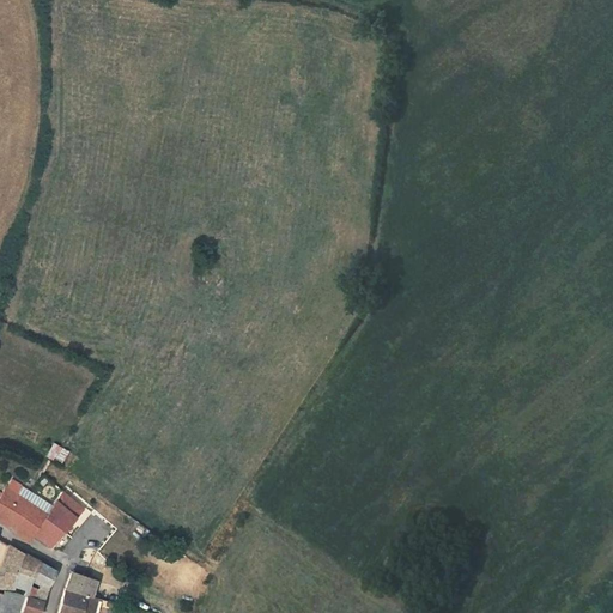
[(54,444),(46,457),(50,461),(59,467),(68,453),(60,448),(54,444)]
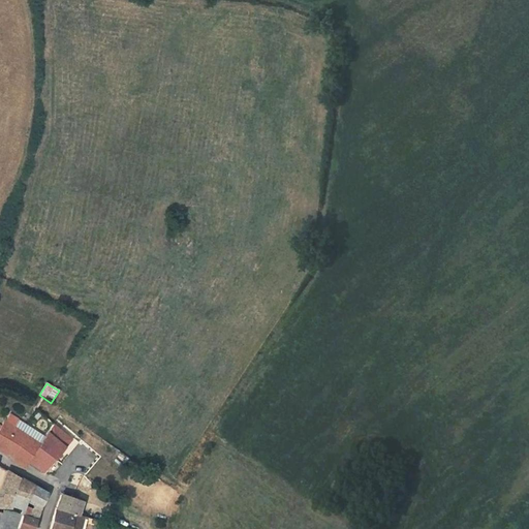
[(21,432),(4,422),(0,428),(0,449),(6,454),(7,454),(8,453),(21,432)]
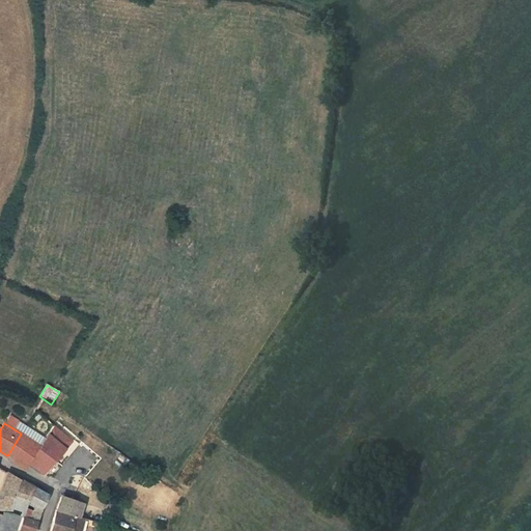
[(38,446),(21,434),(8,454),(15,462),(24,468),(27,463),(38,446)]
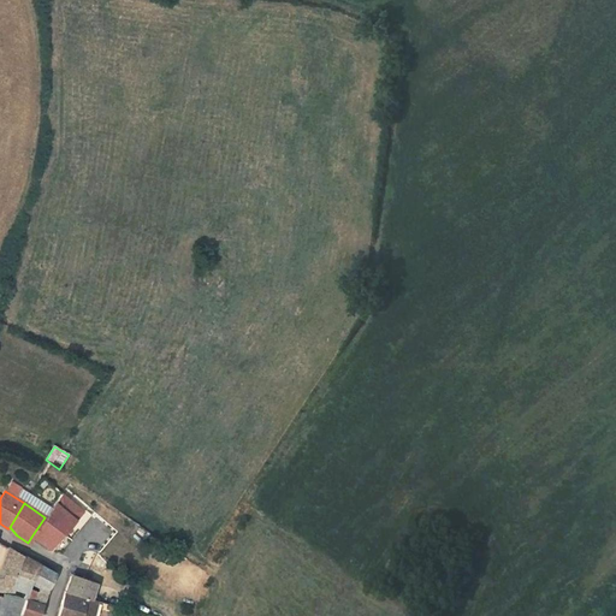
[(51,549),(76,519),(54,503),(45,517),(31,537),(51,549)]
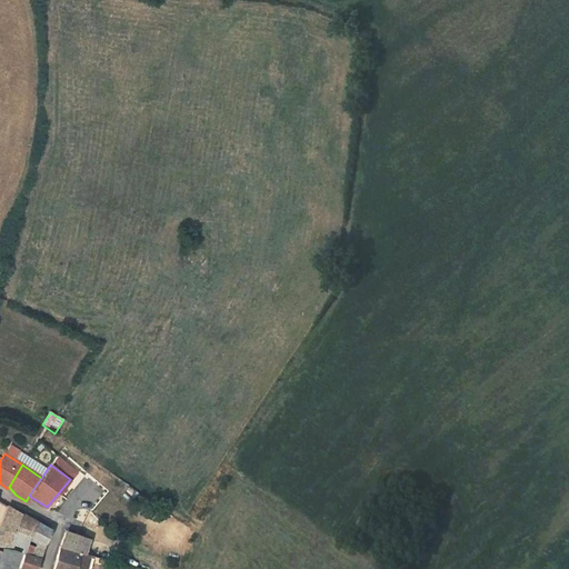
[(129,485),(119,478),(116,483),(126,491),(129,485)]
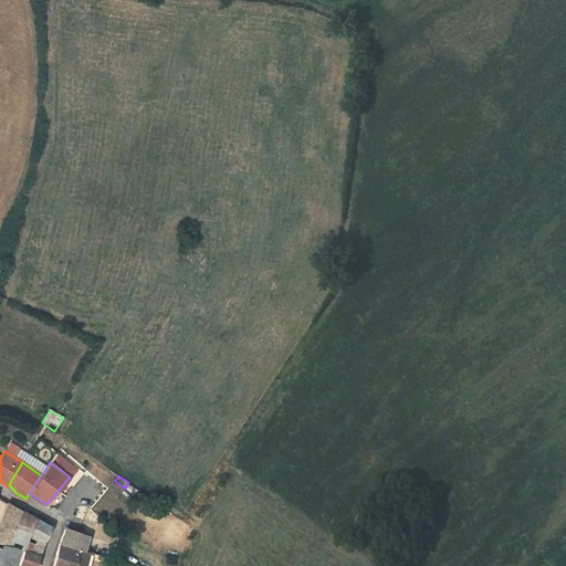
[(38,538),(34,544),(42,547),(43,544),(51,527),(24,512),(10,504),(8,503),(0,522),(0,542),(11,543),(12,540),(23,545),(25,542),(30,534),(38,538)]
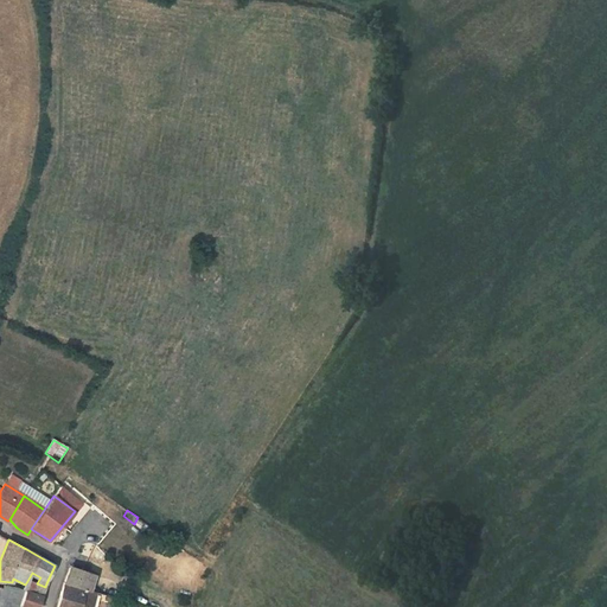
[(85,606),(90,590),(88,589),(94,574),(70,566),(66,575),(64,582),(59,600),(57,606),(85,606)]
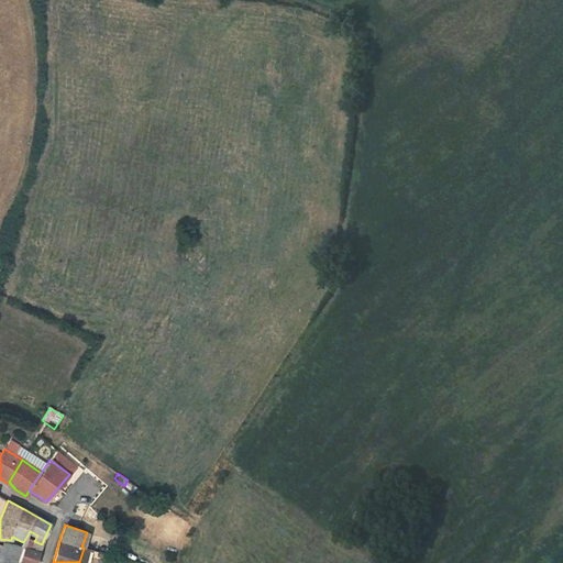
[(91,533),(87,532),(81,547),(84,548),(86,548),(91,533)]
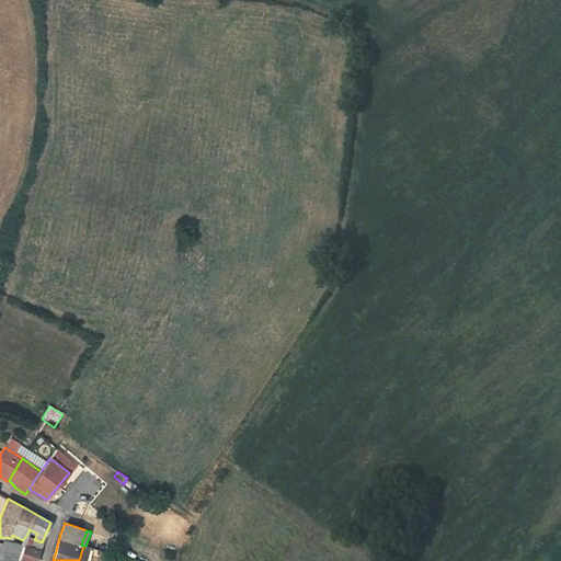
[(23,540),(21,545),(38,551),(42,542),(34,539),(25,537),(23,540)]
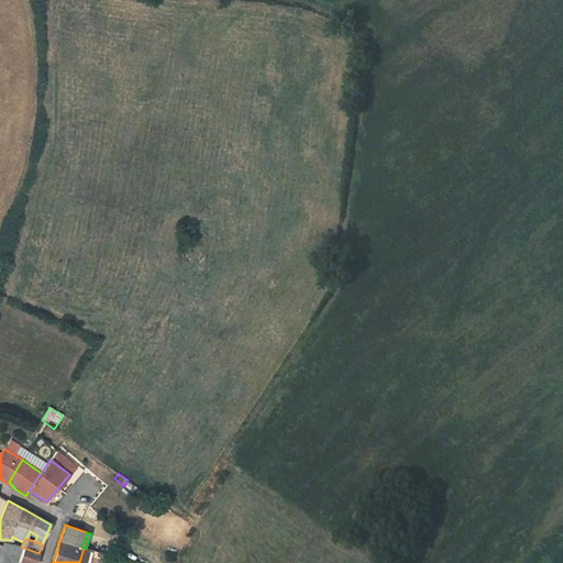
[(0,562),(20,562),(19,562),(23,548),(21,547),(14,544),(2,542),(1,545),(0,544),(0,562)]
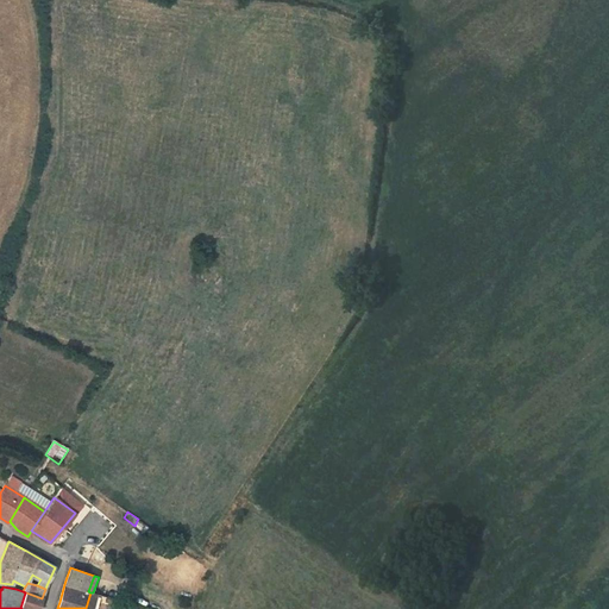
[(38,608),(42,598),(25,592),(20,608),(22,608),(23,608),(38,608)]
